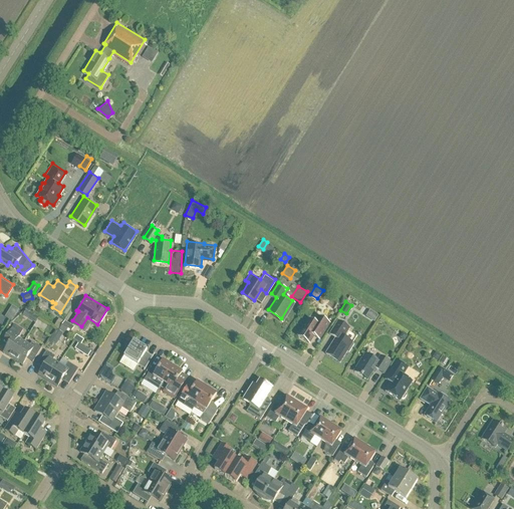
[(319,313),(314,320),(308,315),(297,332),(309,340),(313,332),(319,335),(329,319),(319,313)]
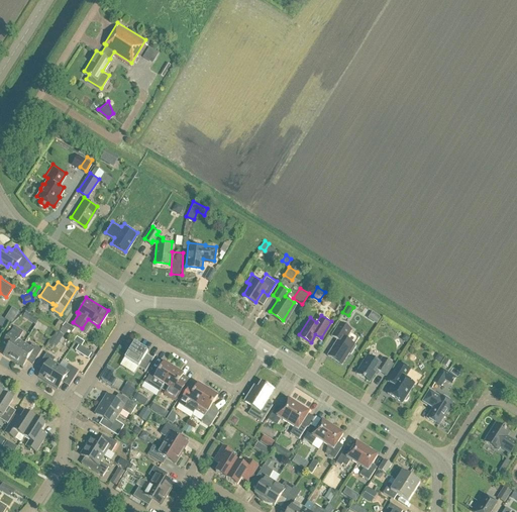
[(60,328),(65,320),(60,317),(55,325),(60,328)]
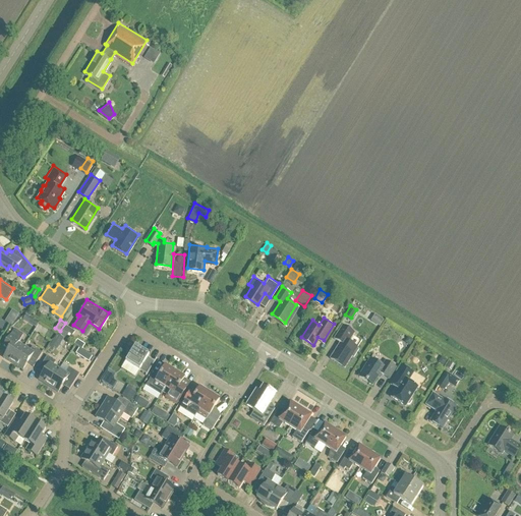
[(353,354),(358,346),(357,344),(351,340),(350,336),(354,329),(342,322),(334,336),(340,339),(330,355),(344,364),(351,353),(353,354)]
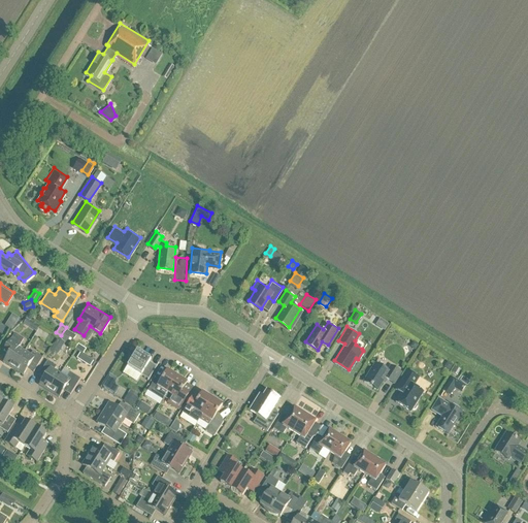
[(69,340),(74,331),(67,327),(62,335),(69,340)]
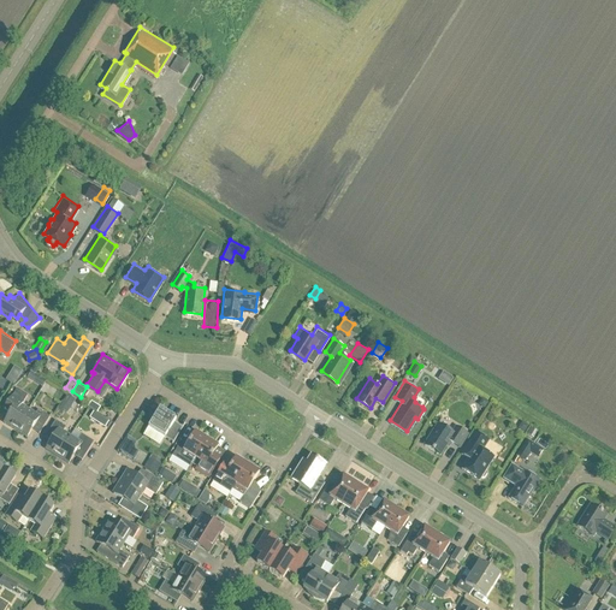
[(16,426),(28,406),(22,401),(28,391),(17,385),(13,390),(3,407),(9,410),(4,419),(16,426)]
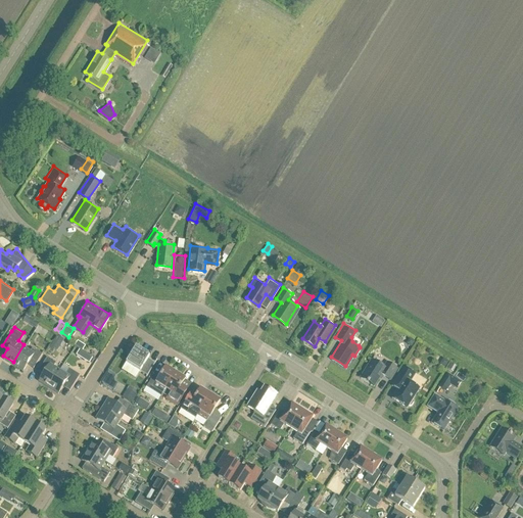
[(61,342),(65,336),(58,332),(54,338),(61,342)]
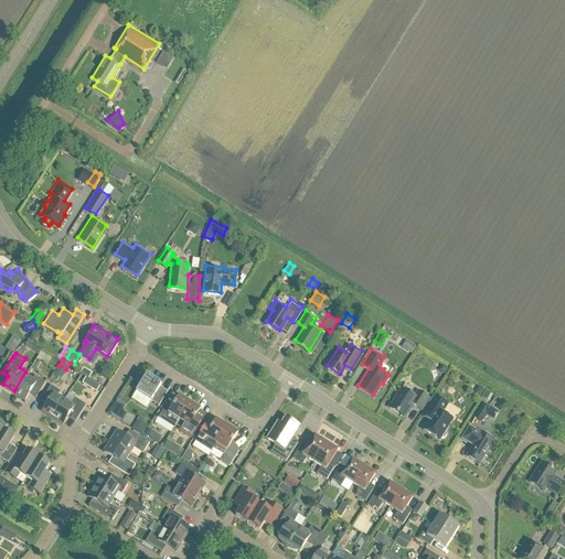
[(25,372),(14,390),(24,397),(30,389),(36,394),(46,378),(35,372),(32,375),(25,372)]
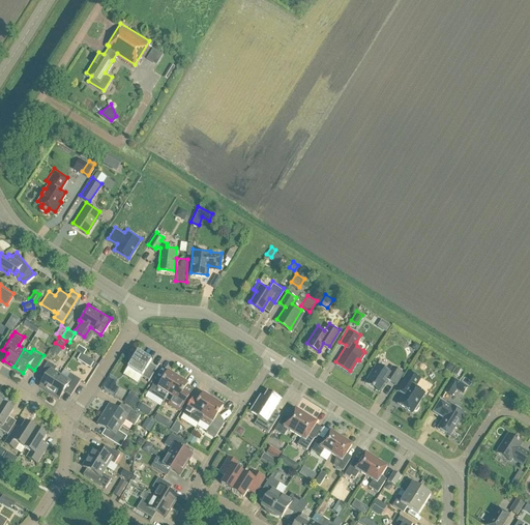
[(157,365),(150,359),(151,357),(137,349),(127,363),(149,377),(157,365)]
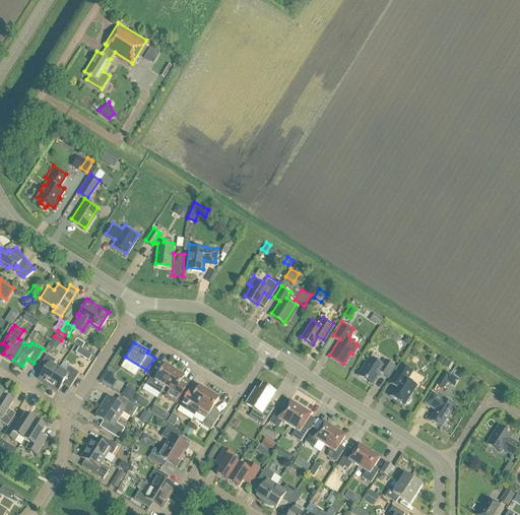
[(85,347),(81,353),(86,357),(89,350),(85,347)]
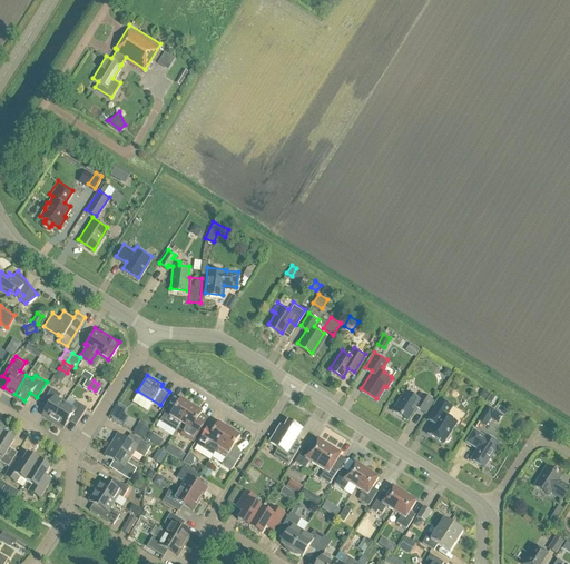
[(52,418),(65,399),(58,395),(61,391),(51,385),(41,401),(47,404),(42,412),(52,418)]
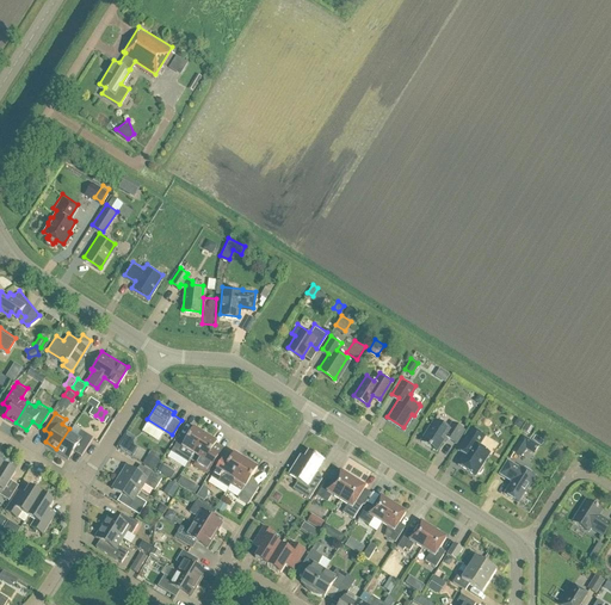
[(519,426),(524,419),(517,415),(513,421),(519,426)]
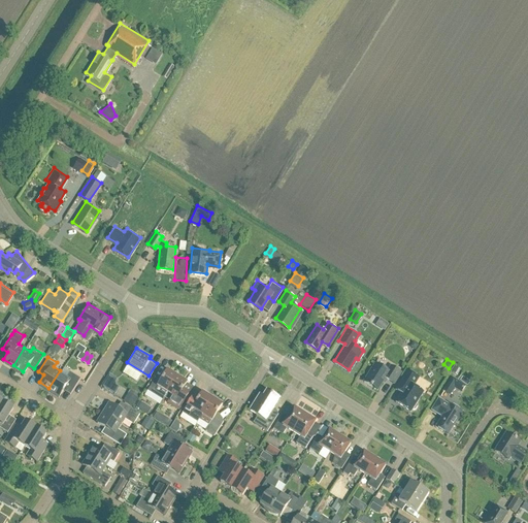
[(388,367),(375,360),(363,379),(376,387),(385,374),(393,380),(400,368),(391,362),(388,367)]
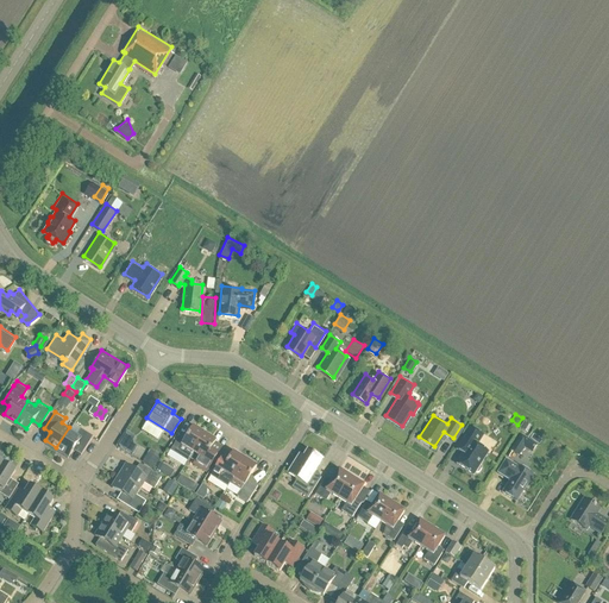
[(525,419),(521,426),(527,429),(531,422),(525,419)]
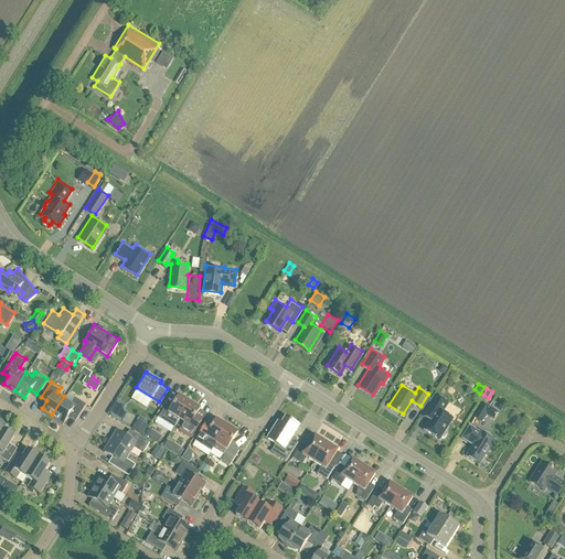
[(176,421),(190,399),(179,393),(172,402),(167,399),(159,411),(166,415),(163,418),(173,425),(176,421)]
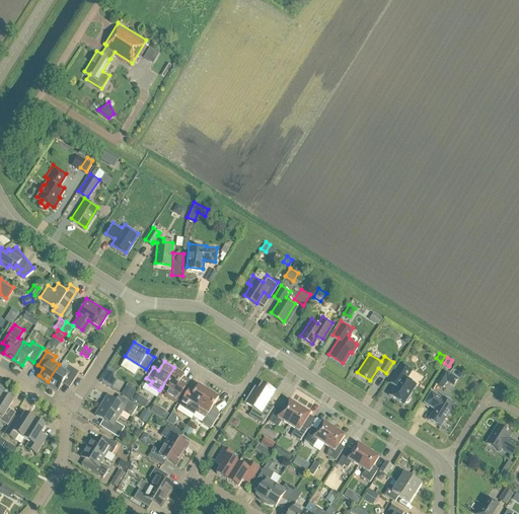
[(404,398),(405,399),(408,398),(411,395),(410,393),(409,392),(416,382),(405,376),(412,368),(400,361),(390,377),(395,381),(388,392),(403,401),(404,398)]
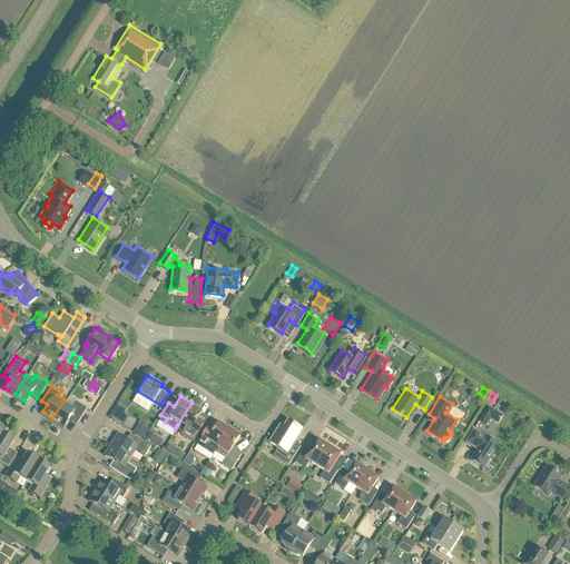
[(65,399),(52,418),(64,425),(68,417),(76,422),(87,405),(75,397),(71,403),(65,399)]
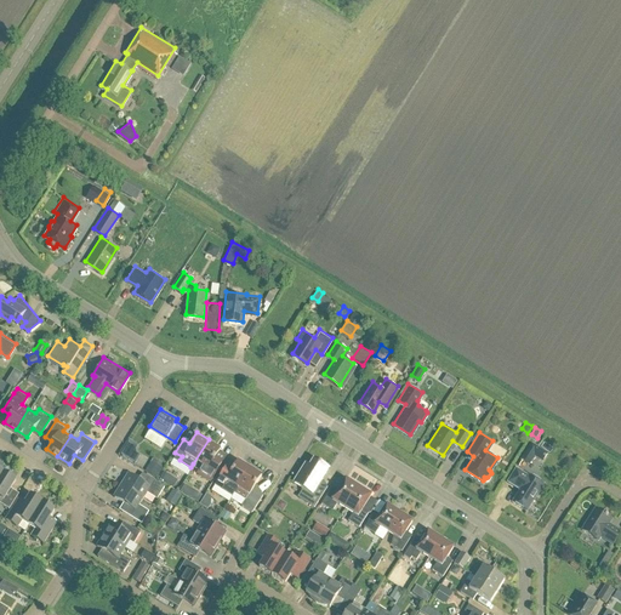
[(209,439),(193,463),(199,467),(198,470),(203,473),(210,477),(227,451),(220,446),(209,439)]
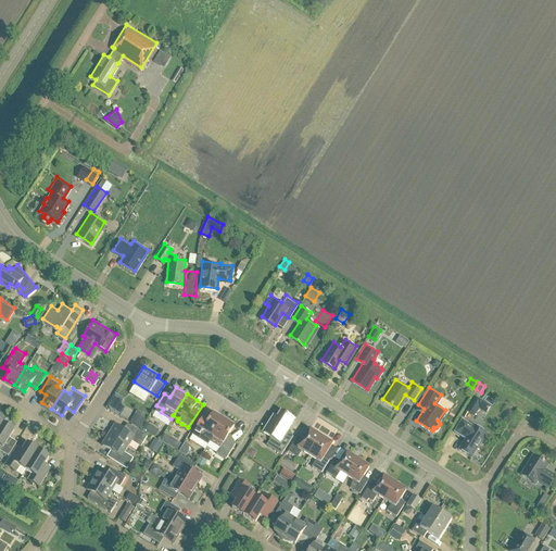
[(485,410),(490,402),(476,395),(467,409),(474,413),(478,405),(485,410)]
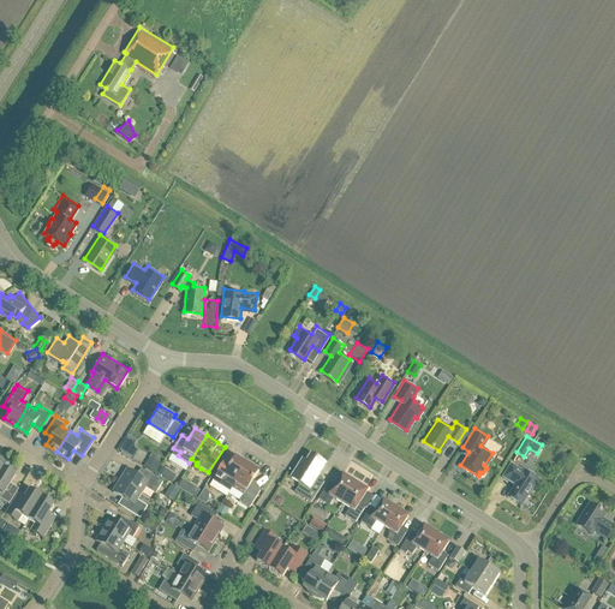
[(156,469),(165,454),(154,448),(145,463),(156,469)]
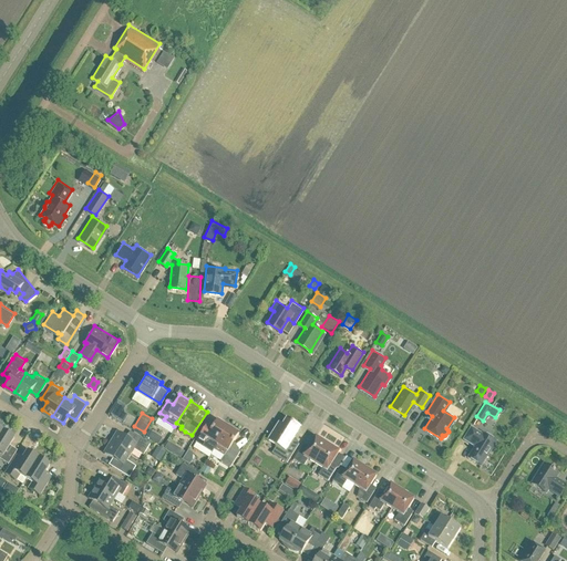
[(212,449),(214,446),(228,424),(217,417),(216,419),(210,416),(205,425),(197,436),(204,440),(203,442),(203,443),(203,444),(212,449)]
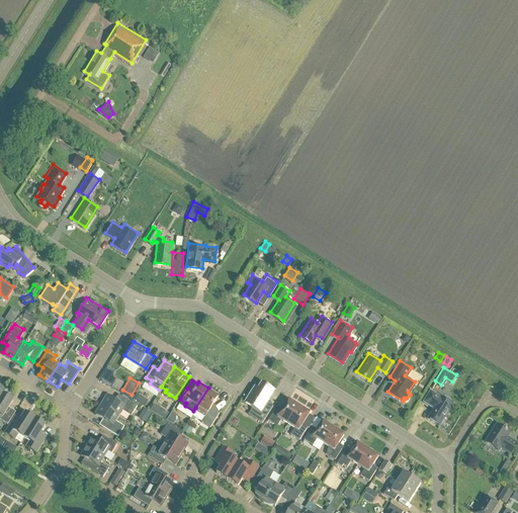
[(274,388),(262,380),(258,387),(255,385),(245,400),(253,405),(249,411),(262,420),(272,403),(266,400),(274,388)]
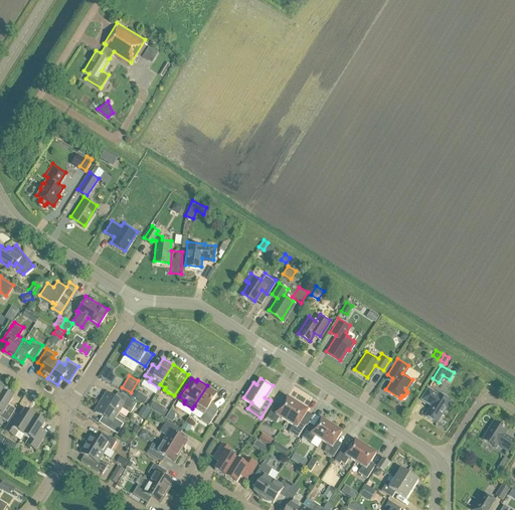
[(208,421),(217,407),(209,402),(216,391),(207,385),(194,405),(203,410),(200,416),(208,421)]
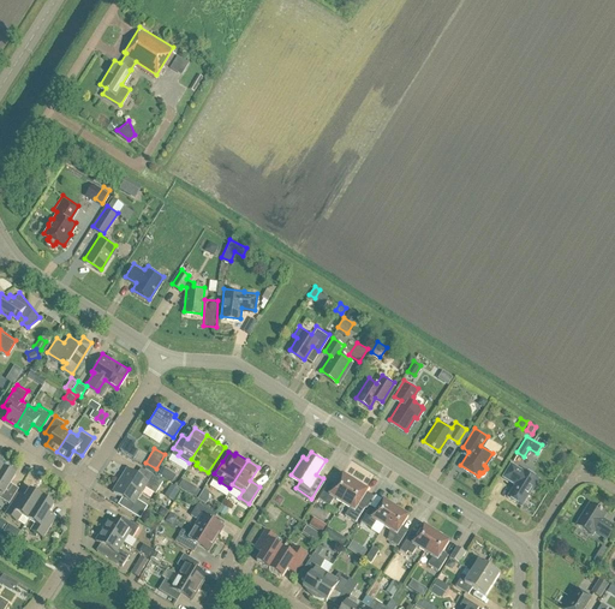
[(524,469),(511,460),(502,473),(515,482),(507,494),(521,502),(538,476),(524,467),(524,469)]
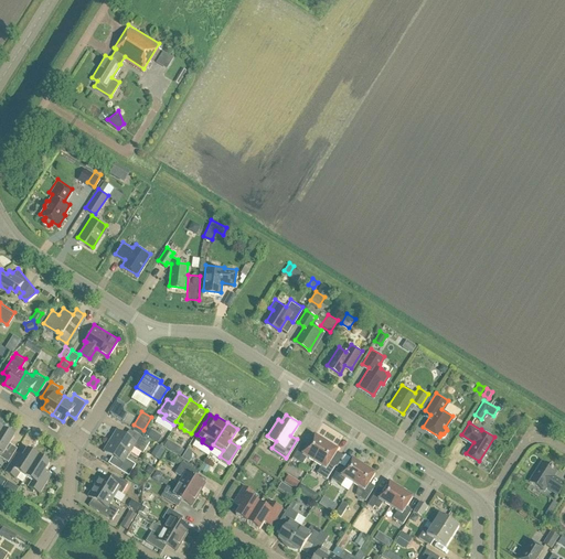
[(0,430),(0,453),(8,459),(17,445),(9,441),(14,432),(3,426),(0,430)]
